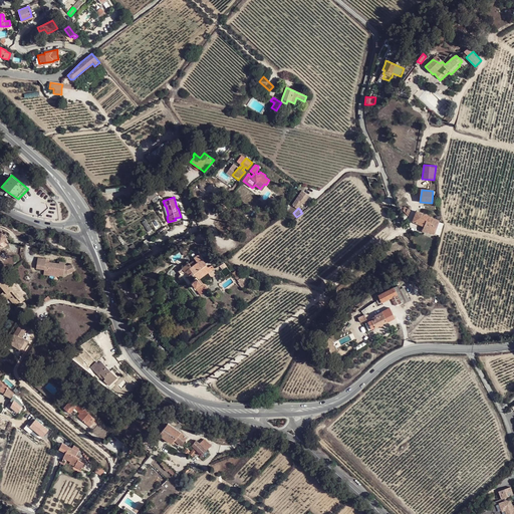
[(434,235),(439,221),(417,212),(413,222),(424,227),(423,231),(428,233),(434,235)]
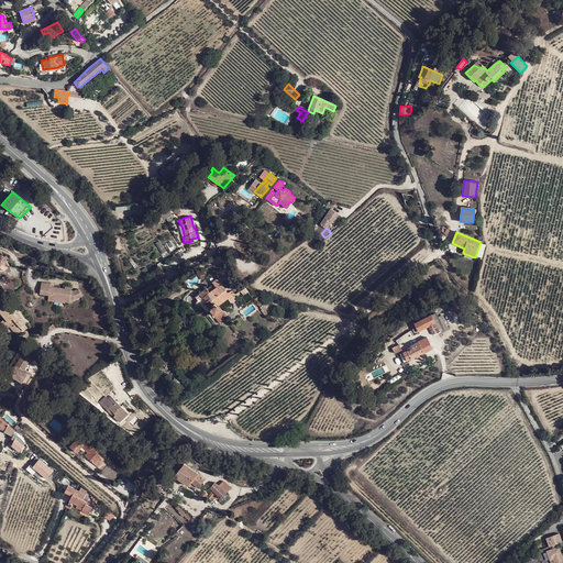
[(199,294),(195,297),(198,301),(216,326),(228,318),(219,305),(230,297),(234,295),(232,290),(228,293),(222,283),(220,277),(212,283),(213,285),(208,289),(206,287),(199,293),(199,294)]
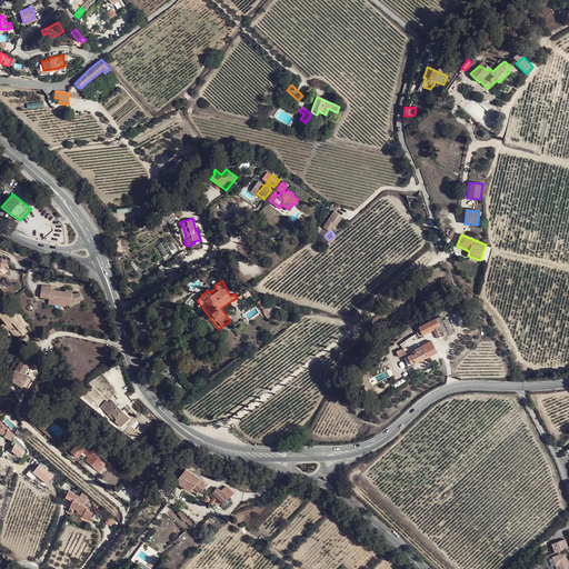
[(50,288),(41,287),(40,298),(49,299),(52,300),(52,301),(66,302),(65,305),(70,306),(70,303),(75,303),(81,300),(78,292),(73,295),(65,293),(65,292),(59,291),(59,292),(58,292),(58,291),(52,291),(52,290),(50,290),(50,288)]
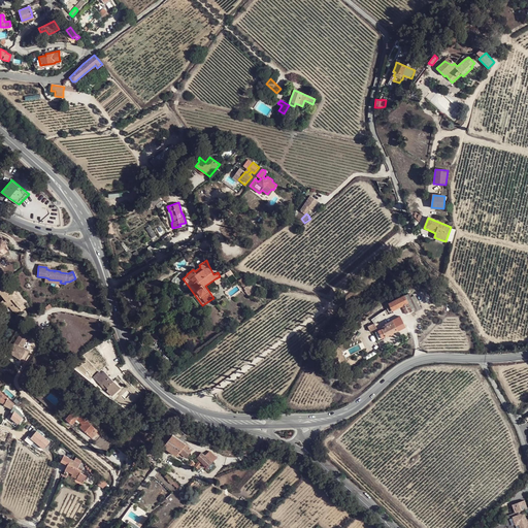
[(233,273),(227,278),(231,285),(237,279),(233,273)]
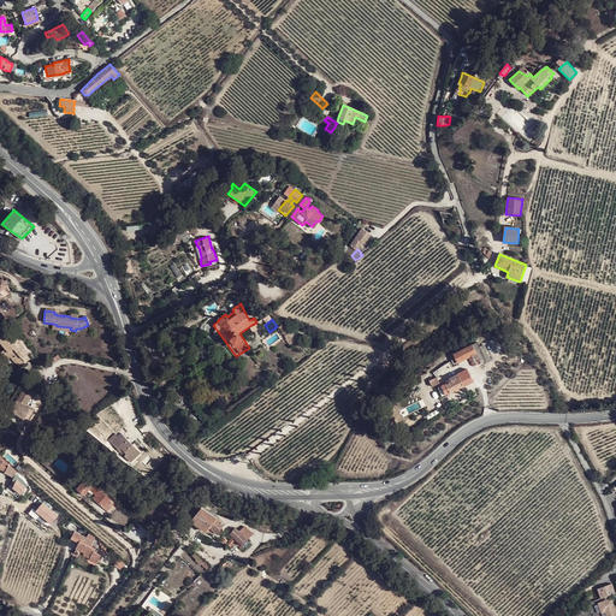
[(285,336),(289,333),(282,325),(278,327),(285,336)]
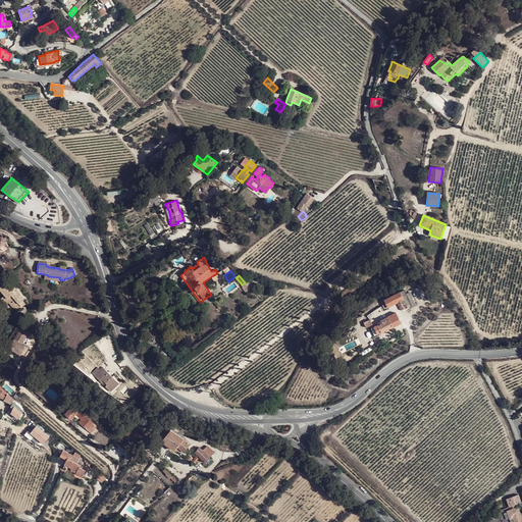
[(0,289),(7,299),(6,299),(9,303),(13,308),(14,307),(16,310),(20,307),(18,305),(22,302),(23,301),(14,288),(12,290),(8,284),(5,286),(0,280),(0,289)]
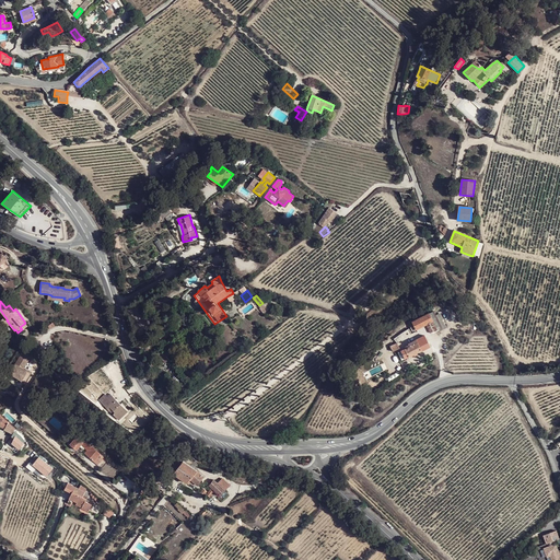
[(7,321),(8,321),(0,310),(0,312),(4,317),(1,321),(7,327),(10,325),(7,321)]
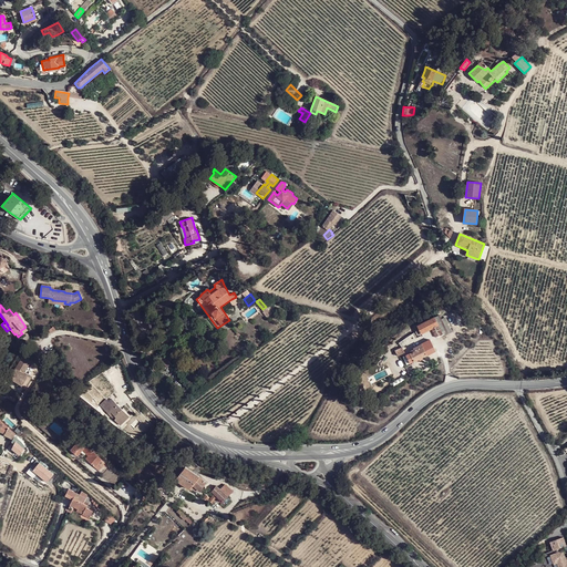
[(435,338),(447,332),(445,328),(443,323),(442,320),(439,316),(418,327),(421,334),(431,329),(435,338)]
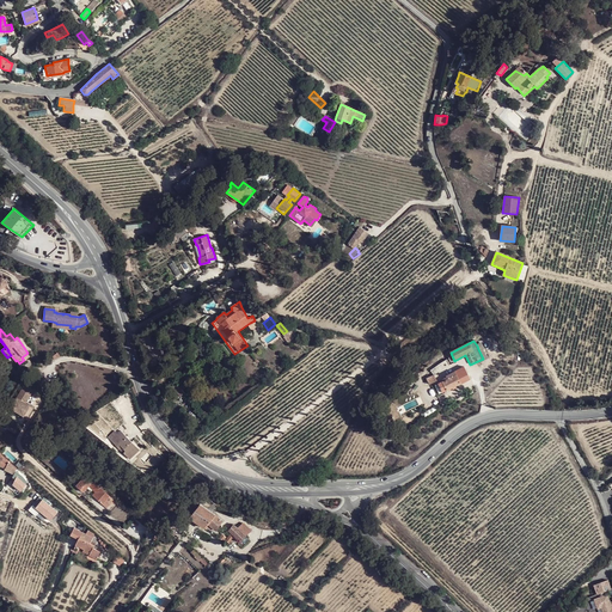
[(482,343),(477,346),(478,349),(481,354),(483,359),(488,356),(482,343)]
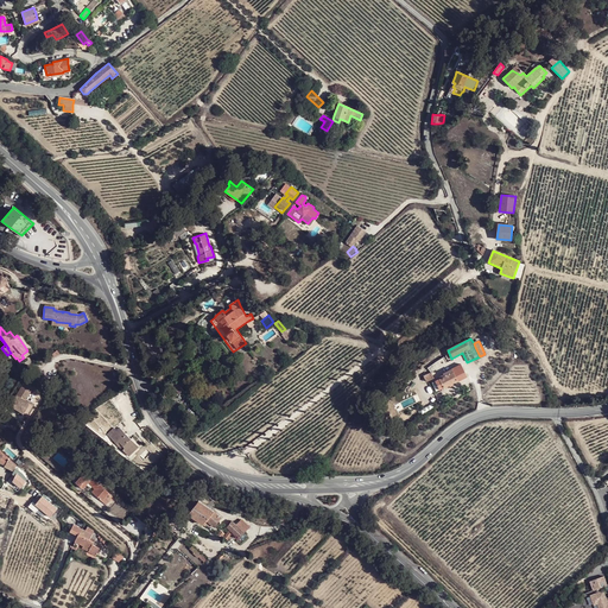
[(437,361),(428,367),(431,372),(441,366),(437,361)]
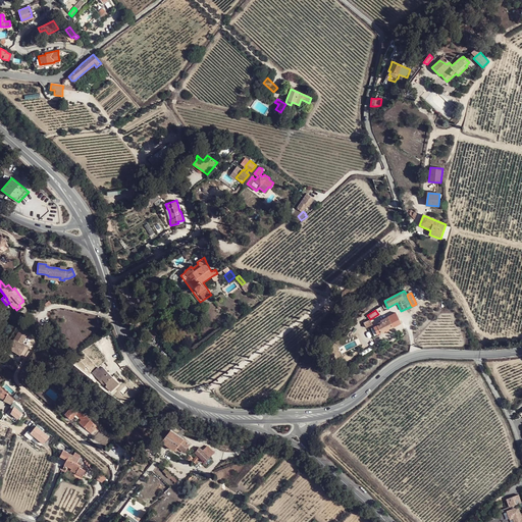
[(378,323),(373,325),(377,333),(380,332),(381,332),(388,329),(393,327),(402,323),(398,317),(390,320),(388,317),(377,322),(378,323)]
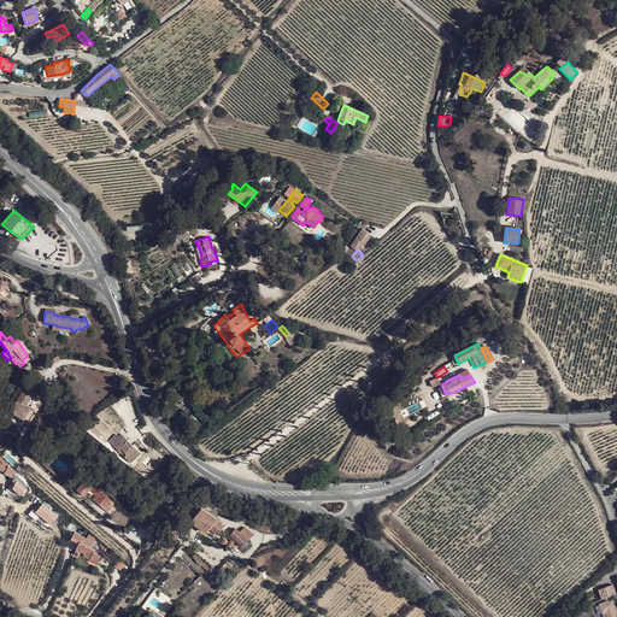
[(29,387),(15,412),(24,417),(25,415),(33,419),(37,410),(29,405),(37,391),(29,387)]
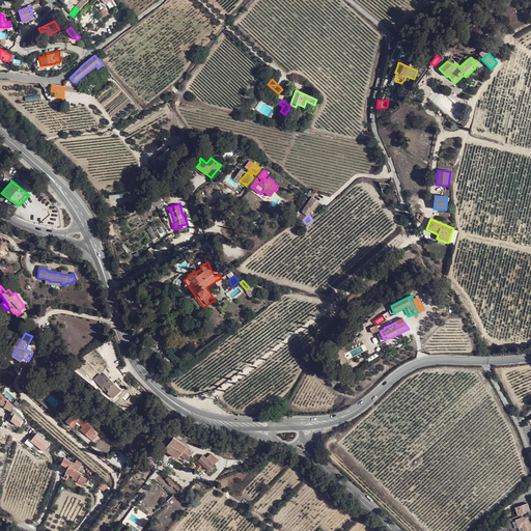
[(107,393),(110,396),(118,388),(120,387),(115,382),(114,383),(105,373),(102,375),(100,373),(93,380),(101,387),(103,385),(108,391),(107,393)]
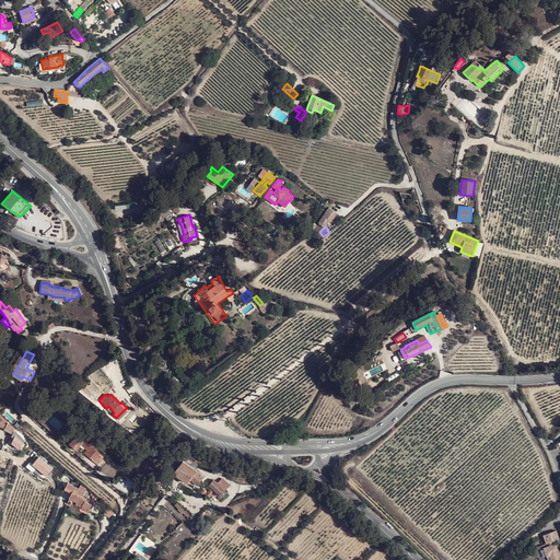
[(116,418),(118,420),(128,411),(125,409),(116,418)]
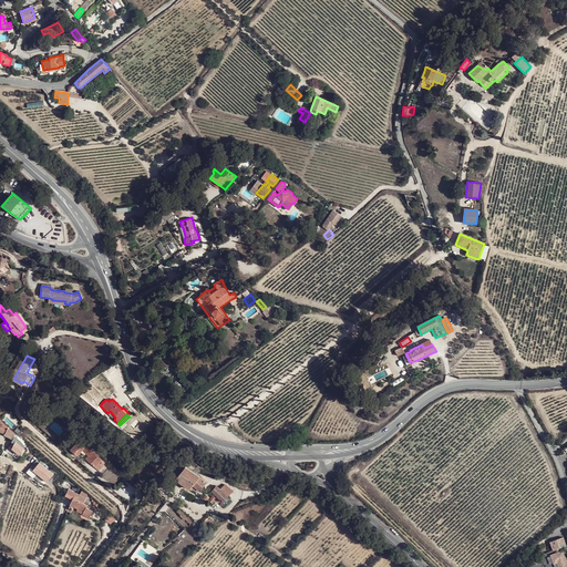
[(11,439),(19,444),(21,441),(13,435),(14,434),(8,428),(3,425),(4,424),(2,424),(0,430),(0,431),(4,433),(3,435),(11,439)]
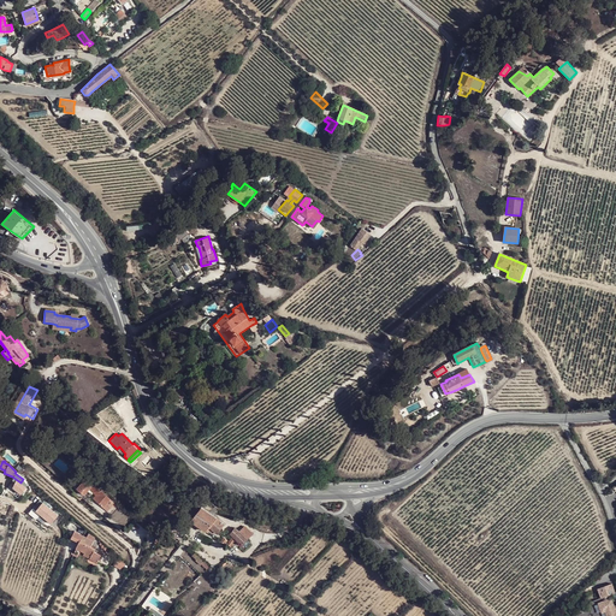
[(112,499),(83,475),(78,479),(83,483),(77,490),(84,496),(90,489),(95,492),(94,492),(96,495),(94,498),(105,508),(107,504),(110,505),(112,508),(116,503),(111,499),(112,499)]
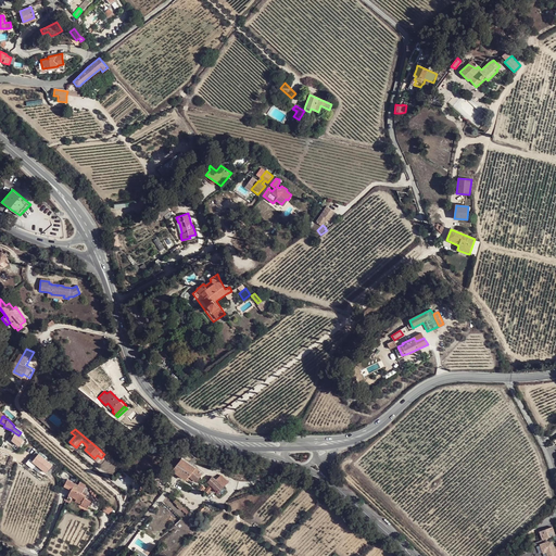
[(23,432),(22,431),(21,431),(21,432),(19,436),(11,430),(9,434),(15,440),(21,444),(24,447),(27,442),(23,432)]
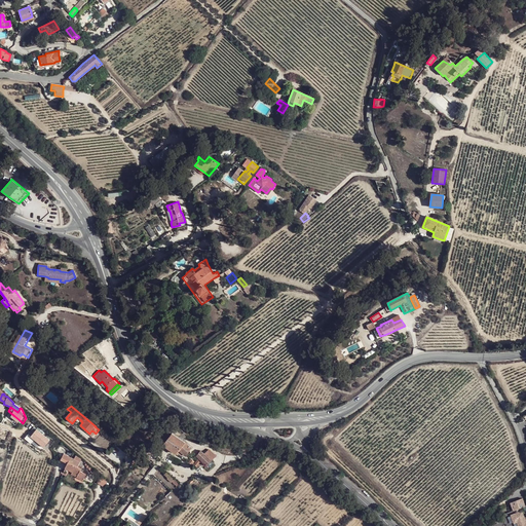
[(8,411),(5,415),(11,420),(14,416),(8,411)]
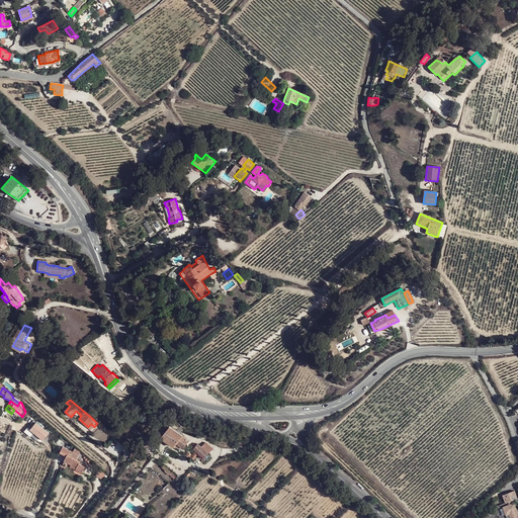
[(170,427),(160,438),(179,451),(188,441),(182,436),(170,427)]
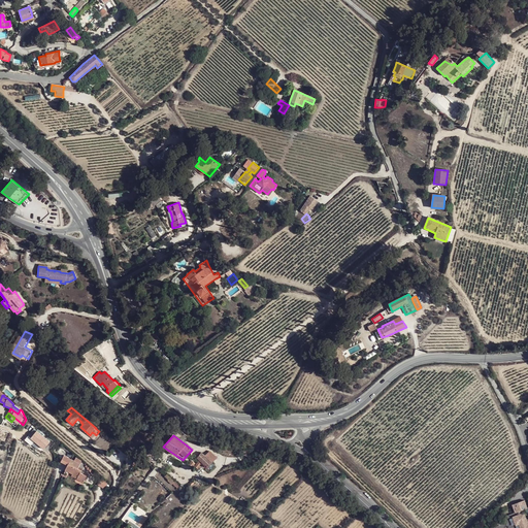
[(202,462),(207,467),(217,458),(209,452),(205,455),(201,452),(197,458),(200,460),(195,466),(197,468),(201,464),(202,462)]
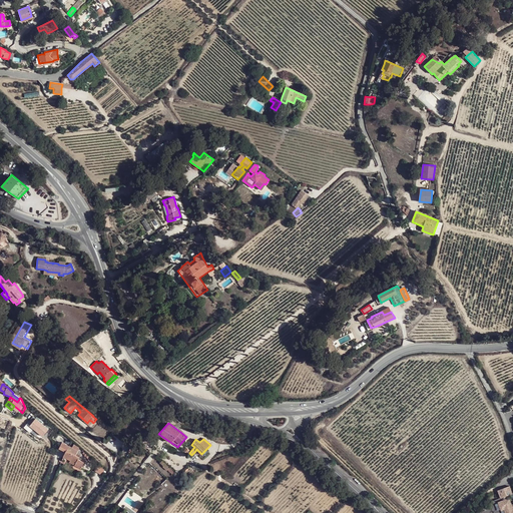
[(69,446),(63,443),(60,448),(66,451),(69,446)]
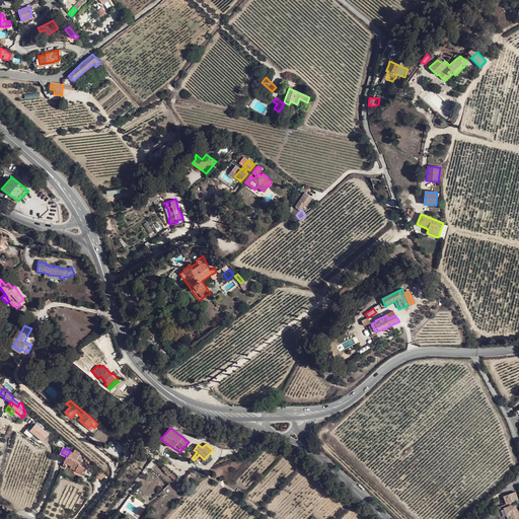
[(79,456),(70,451),(67,456),(67,457),(64,462),(71,465),(77,468),(76,470),(82,474),(85,468),(79,464),(80,463),(76,460),(79,456)]
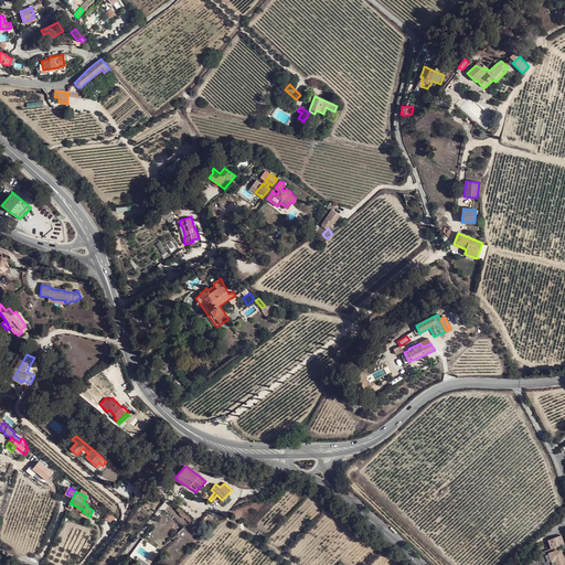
[(179,507),(176,510),(180,513),(179,514),(183,519),(184,518),(188,515),(188,514),(179,507)]
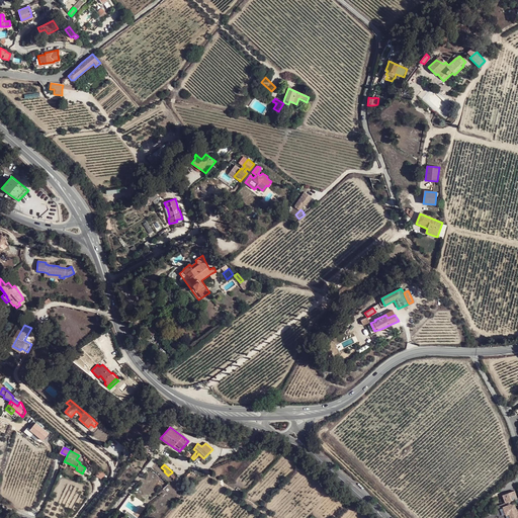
[(99,469),(95,476),(101,480),(105,473),(99,469)]
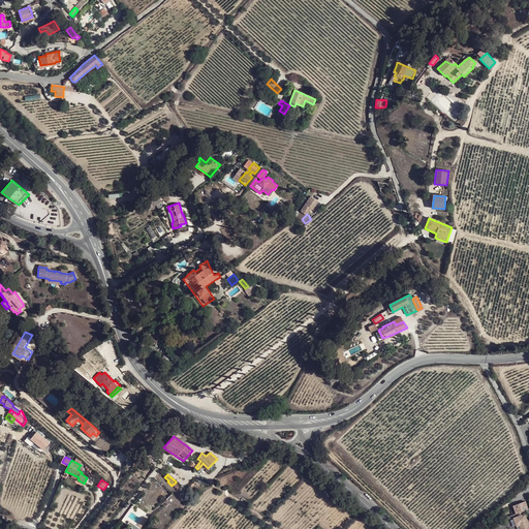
[(519,506),(515,507),(517,514),(520,512),(521,516),(514,518),(517,526),(520,525),(521,528),(528,528),(528,524),(528,522),(525,514),(523,515),(522,511),(528,509),(525,501),(518,504),(519,506)]
